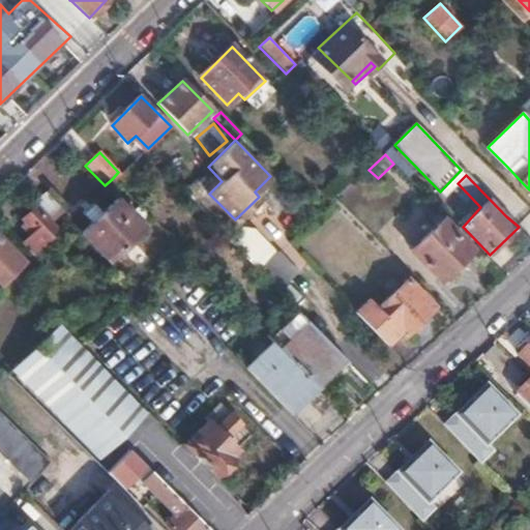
[(35,202),(37,206),(53,222),(63,211),(46,193),(35,202)]
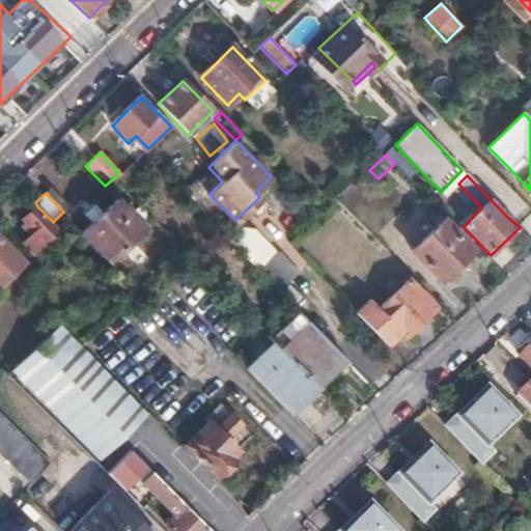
[(115,202),(83,233),(109,261),(142,230),(115,202)]
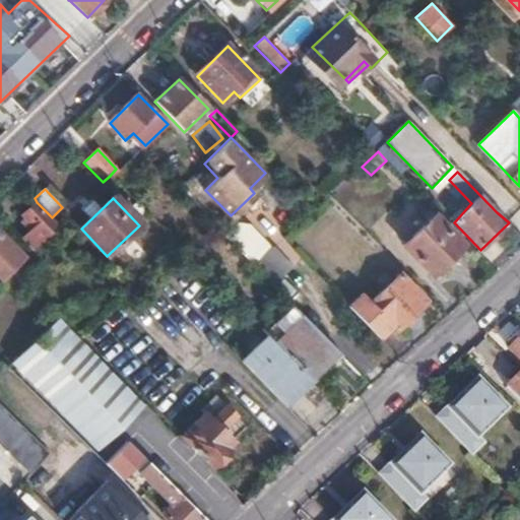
[(34,230),(22,241),(35,252),(61,226),(52,217),(37,202),(21,216),(34,230)]
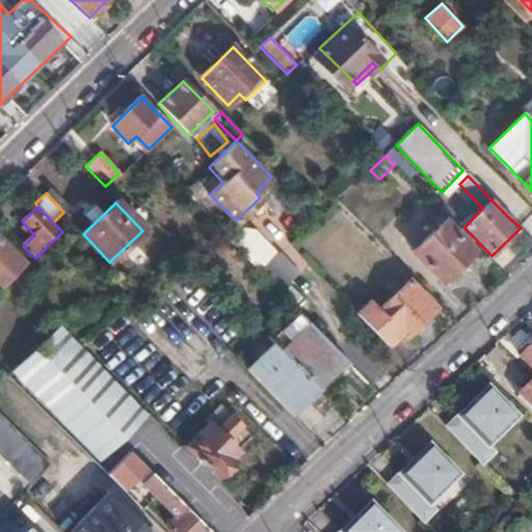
[(420,238),(410,247),(443,282),(473,251),(444,221),(424,242),(420,238)]
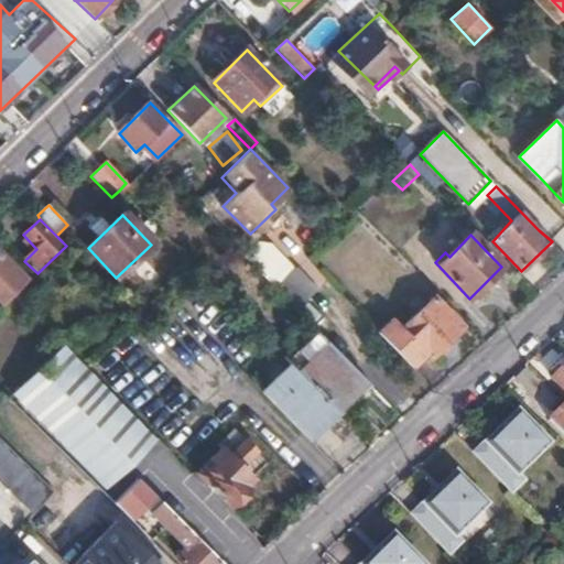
[(12,297),(29,282),(0,252),(0,300),(4,305),(12,297)]
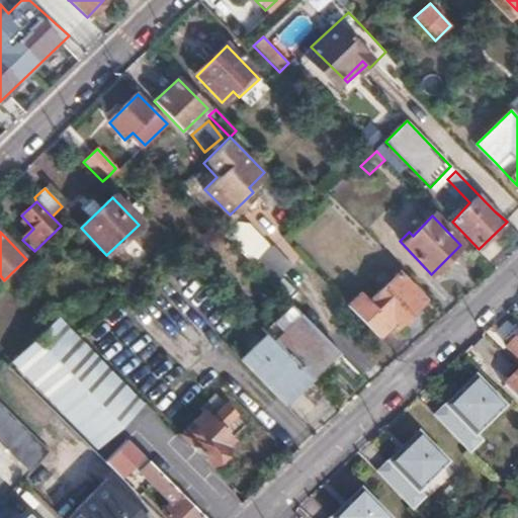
[(242,254),(253,265),(273,285),(292,266),(273,246),(271,247),(260,236),(242,254)]
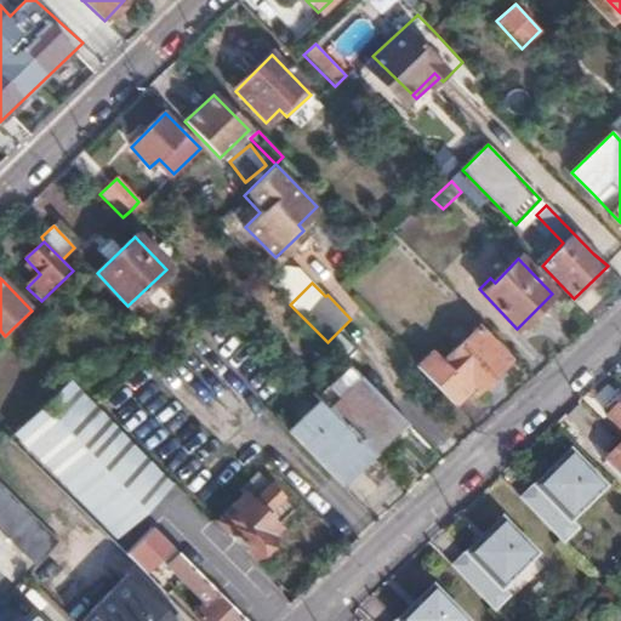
[(432,349),(415,366),(455,408),(473,391),(477,394),(508,362),(478,329),(444,362),(432,349)]
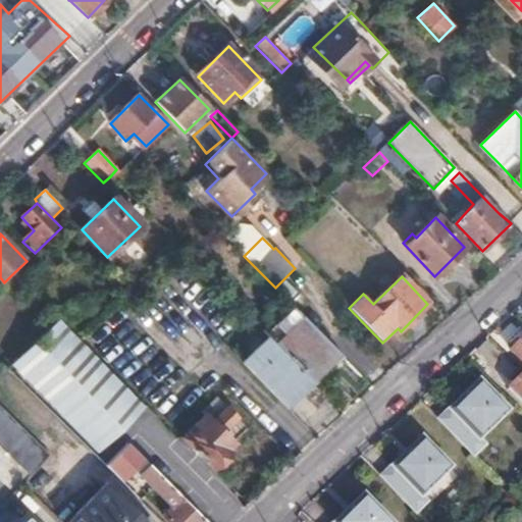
[(302,317),(274,344),(307,377),(308,379),(323,366),(327,370),(342,355),(302,317)]
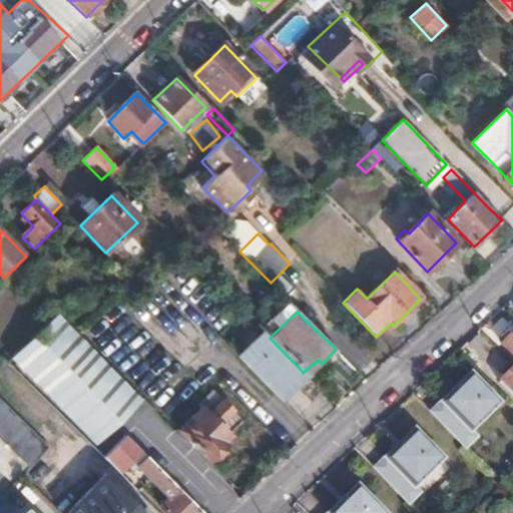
[(56,319),(18,358),(99,438),(136,401),(56,319)]
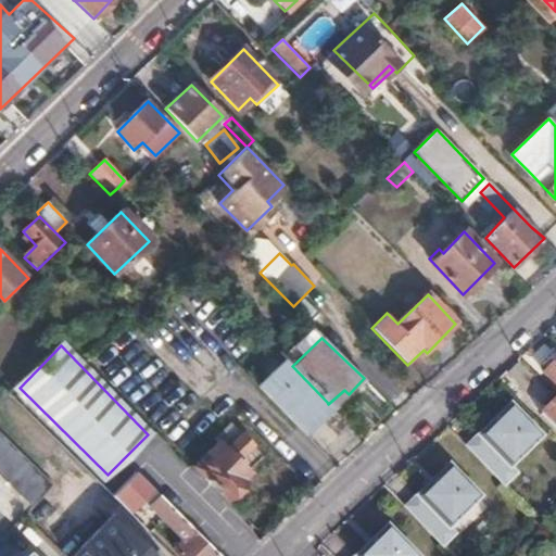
[(285,358),(256,386),(305,437),(318,422),(312,416),(327,402),(292,366),(285,358)]
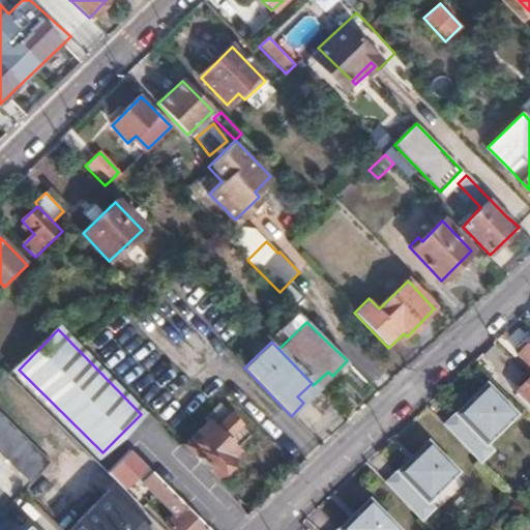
[(529,346),(520,356),(529,366),(529,346)]
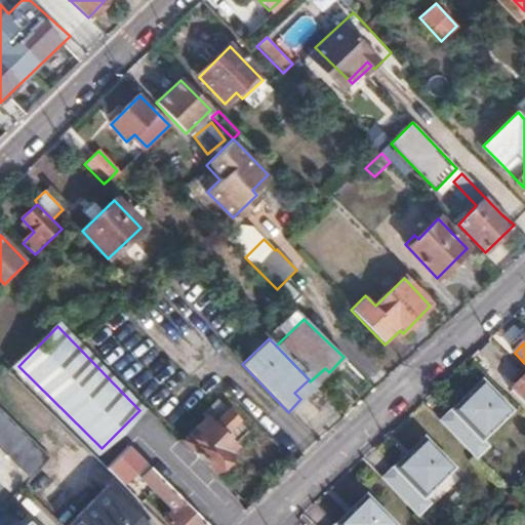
[(524,377),(511,392),(524,405),(524,377)]
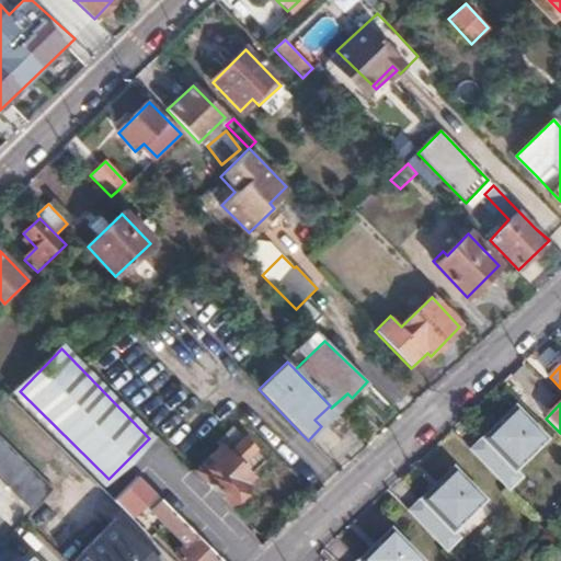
[(514,409),(472,451),(510,489),(521,479),(513,472),(546,441),(514,409)]
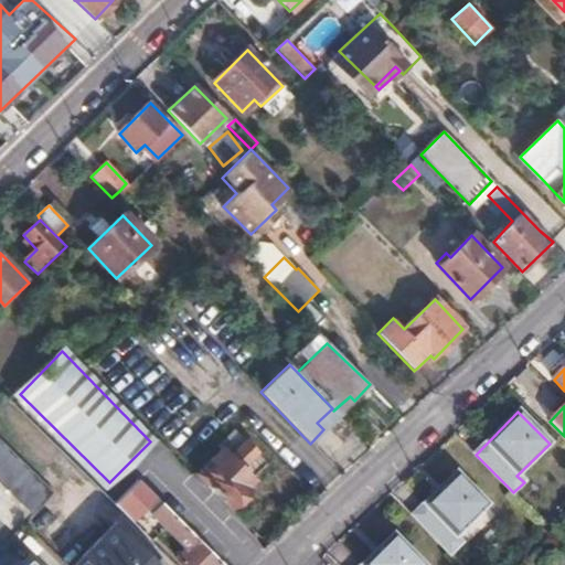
[(0,482),(34,515),(55,493),(0,440),(0,482)]
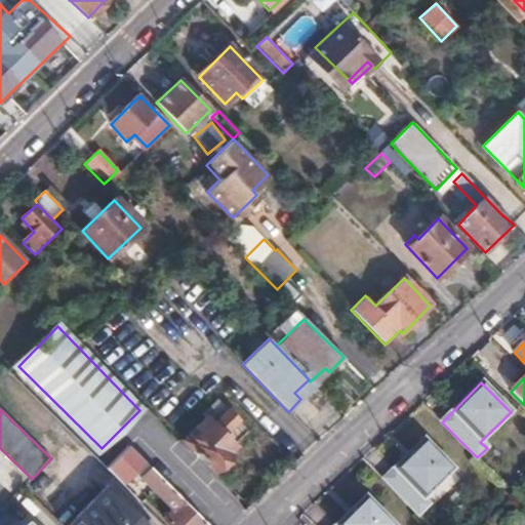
[(209,417),(185,442),(212,471),(225,470),(231,463),(235,450),(239,447),(228,435),(242,420),(232,411),(217,425),(209,417)]
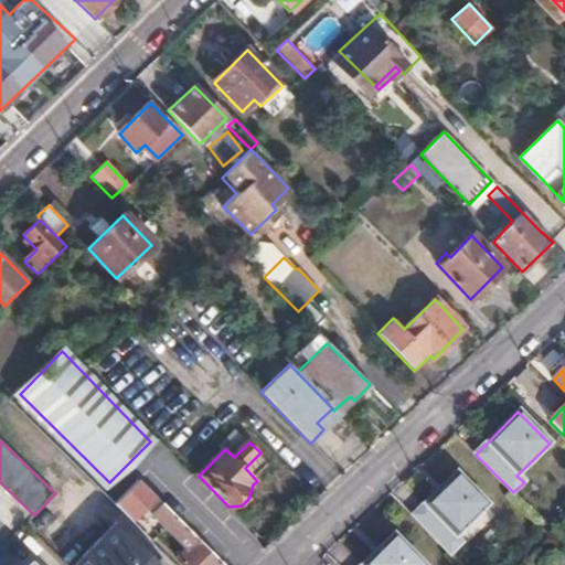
[(456,537),(488,507),(456,473),(413,516),(450,554),(461,544),(456,537)]
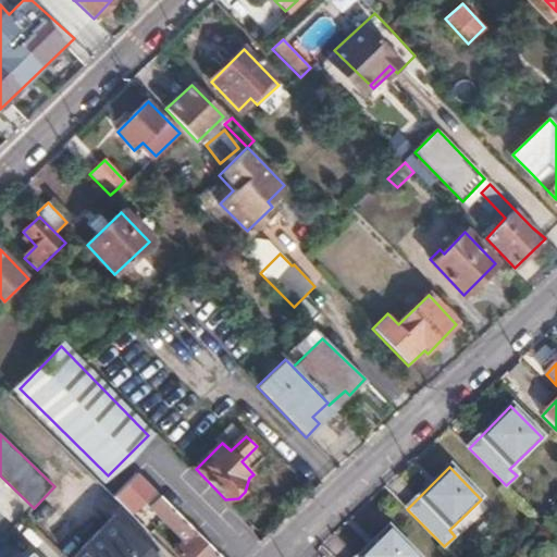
[(136,472),(112,496),(127,512),(137,502),(145,508),(148,505),(186,542),(175,553),(180,556),(220,556),(221,556),(136,472)]
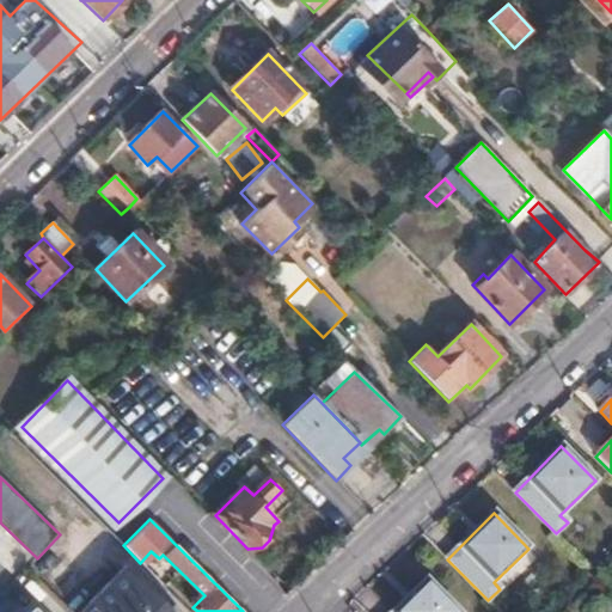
[(166,611),(123,570),(81,611),(166,611)]
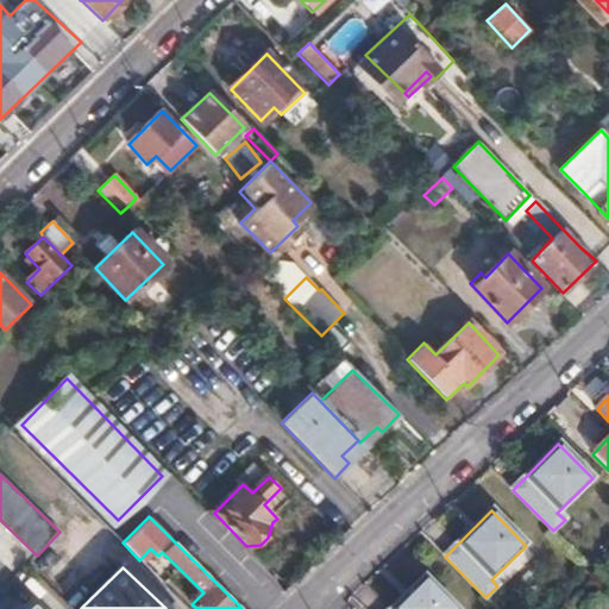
[(454,608),(424,577),(391,608),(454,608)]
